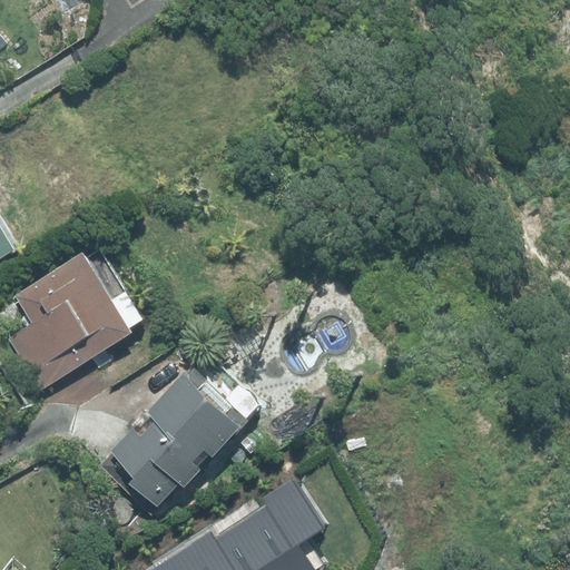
[(48,188),(31,160),(36,141),(16,137),(0,146),(0,257),(66,217),(71,194),(48,188)]
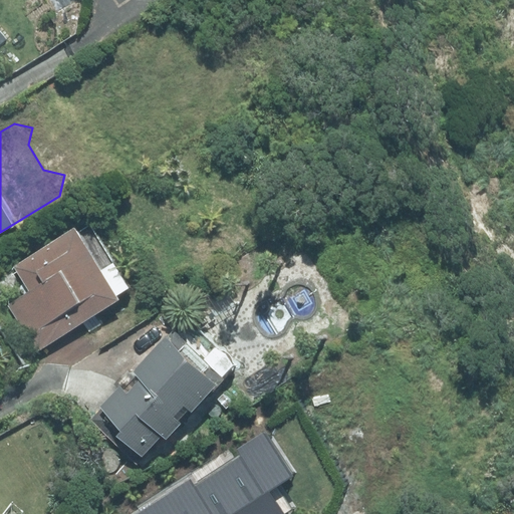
[(30,294),(9,308),(37,350),(113,299),(112,298),(129,287),(87,226),(74,235),(70,229),(12,268),(30,294)]
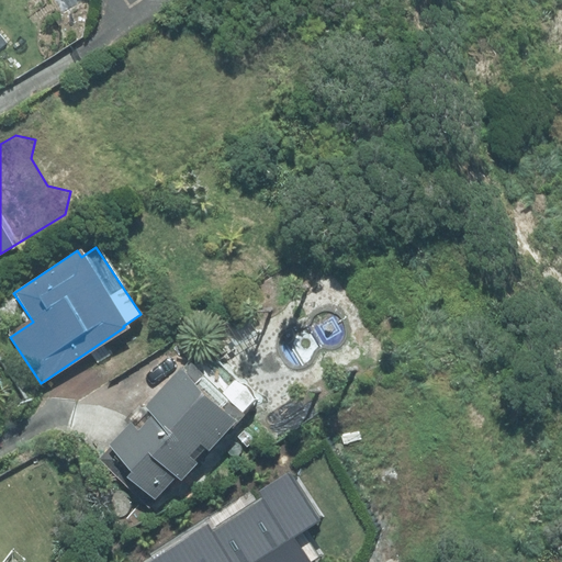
[(130,470),(123,476),(152,501),(172,478),(177,483),(193,465),(190,462),(202,448),(205,451),(225,430),(226,431),(240,416),(238,415),(253,398),(231,381),(217,396),(183,366),(177,372),(175,371),(105,449),(130,470)]
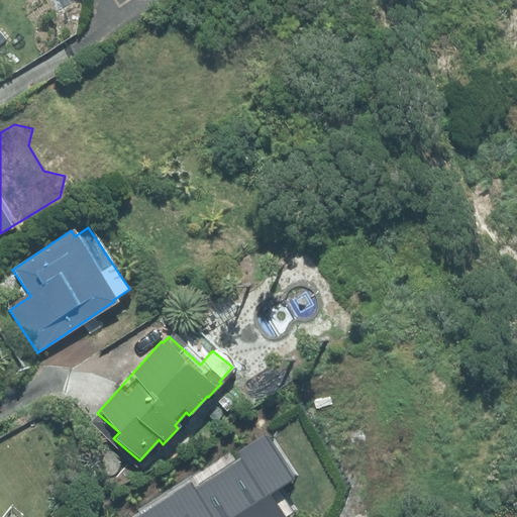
[(312,516),(314,513),(236,479),(219,516),(312,516)]
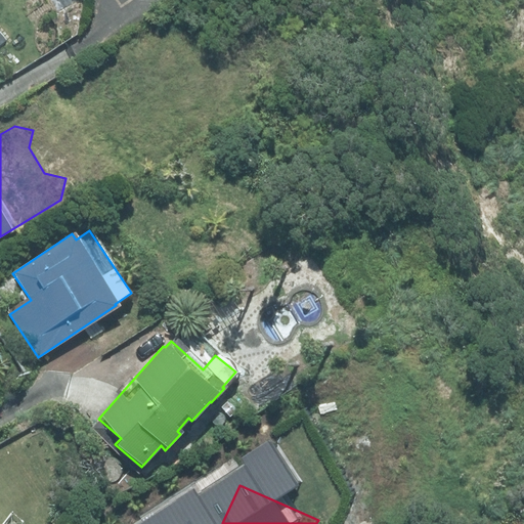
[(151,523),(203,523),(185,508),(176,517),(167,509),(151,523)]
